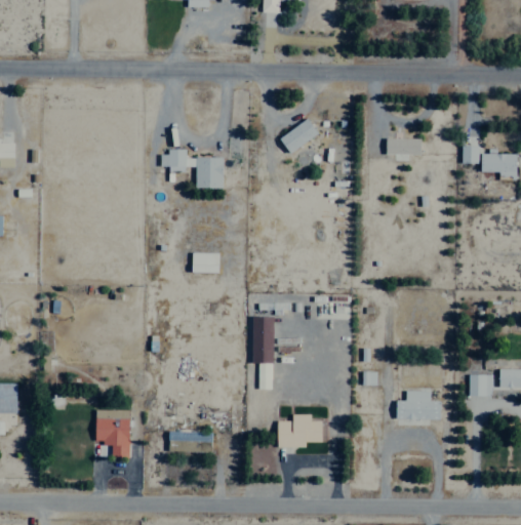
[(264,0),(264,11),(280,12),(280,0),(290,0),(302,1),(302,0),(264,0)]
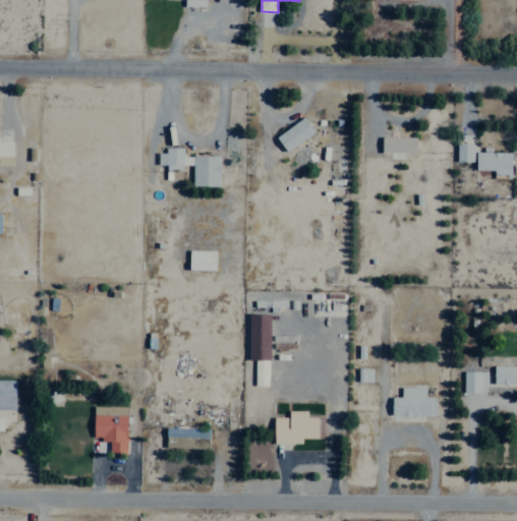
[(317,132),(306,117),(278,137),(288,152),(317,132)]
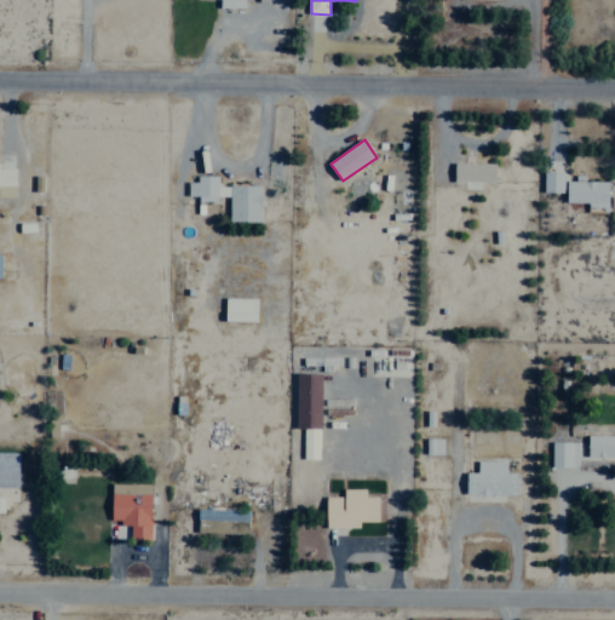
[(498,164),(458,162),(457,182),(498,182),(498,164)]
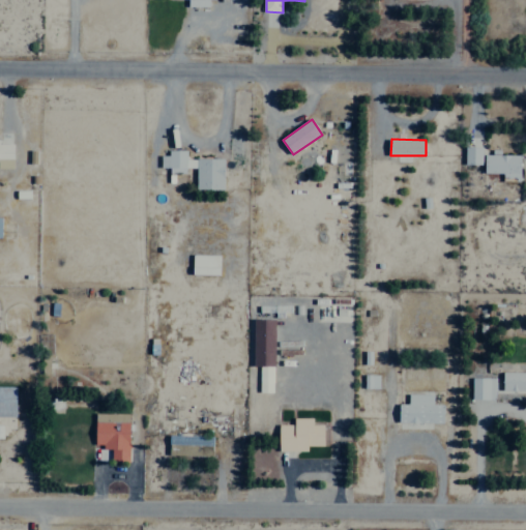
[(16,144),(2,144),(2,140),(0,140),(0,168),(16,169),(16,144)]
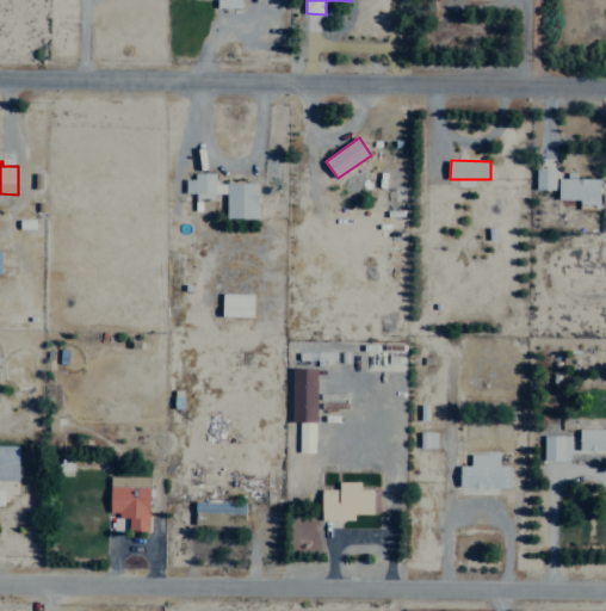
[(538,190),(558,190),(558,170),(538,170),(538,190)]
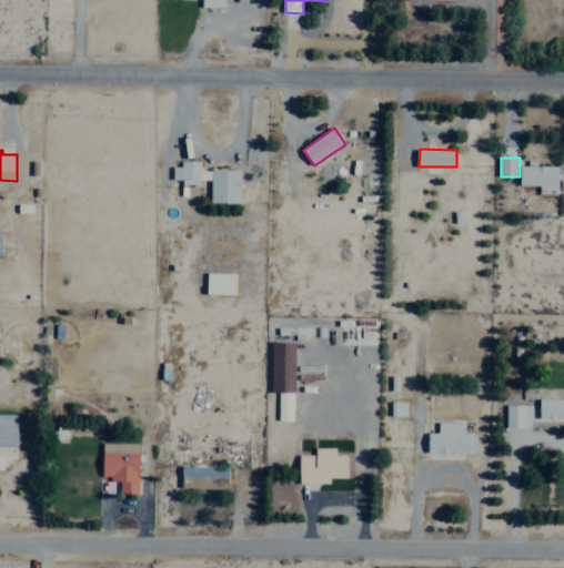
[(242,203),(242,170),(202,170),(202,161),(183,161),(183,166),(174,166),(174,180),(183,180),(183,188),(201,188),(201,180),(213,180),(213,203),(242,203)]
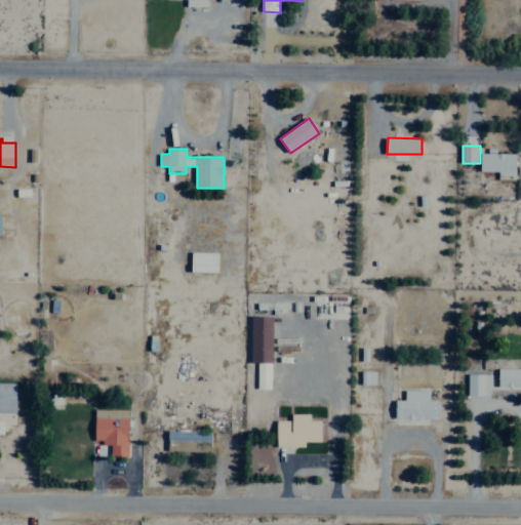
[(518,179),(518,154),(482,153),(482,171),(501,172),(501,179),(518,179)]
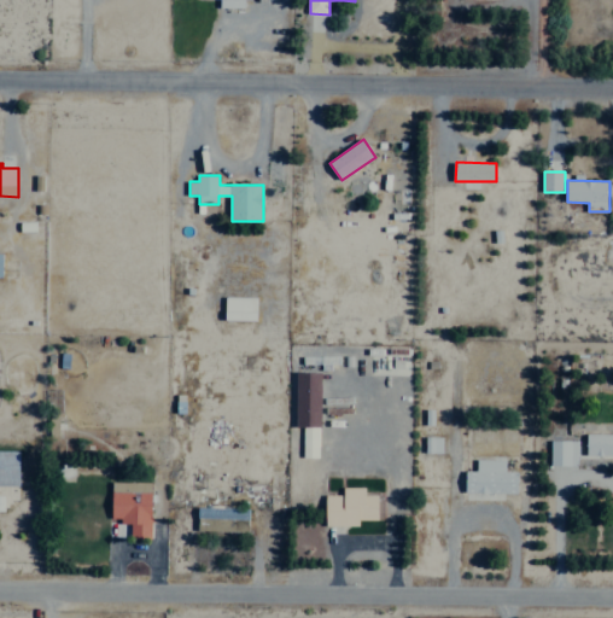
[(227,320),(258,321),(258,298),(228,297),(227,320)]
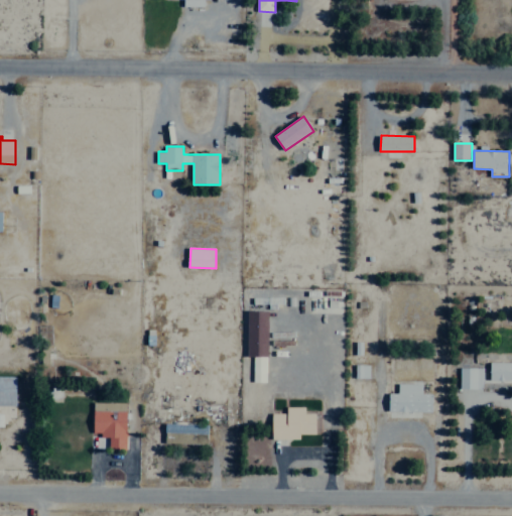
[(255,382),(268,382),(269,310),(249,310),(249,357),(255,357),(255,382)]
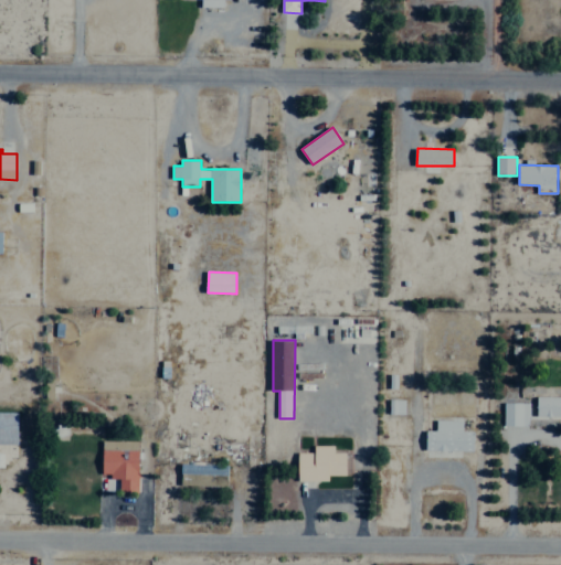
[(560,396),(539,396),(539,416),(560,416),(560,396)]
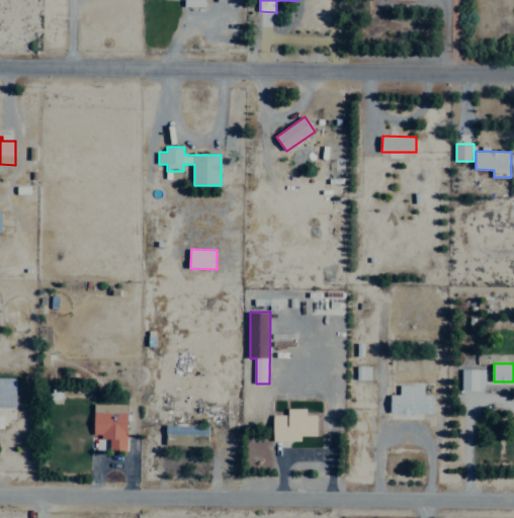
[(358,379),(372,379),(372,367),(359,367),(358,379)]
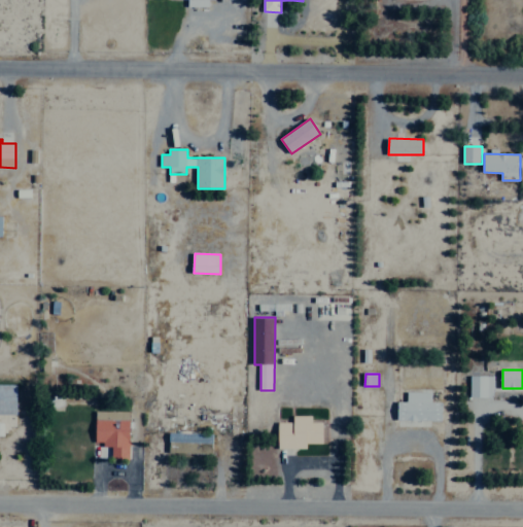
[(495,376),(472,376),(472,396),(495,396),(495,376)]
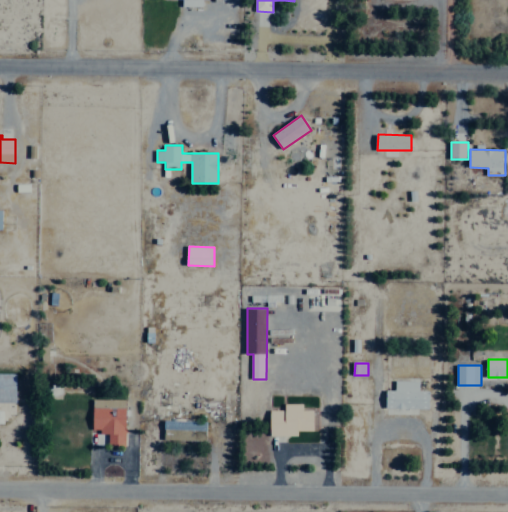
[(0,401),(18,402),(18,373),(0,373),(0,401)]
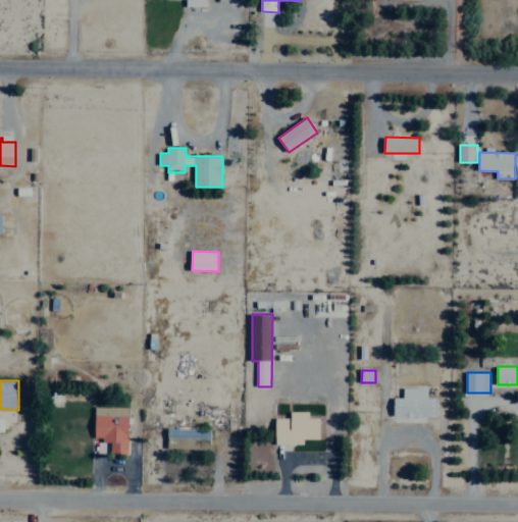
[(438,417),(439,399),(428,399),(429,388),(405,388),(404,398),(396,398),(395,416),(438,417)]
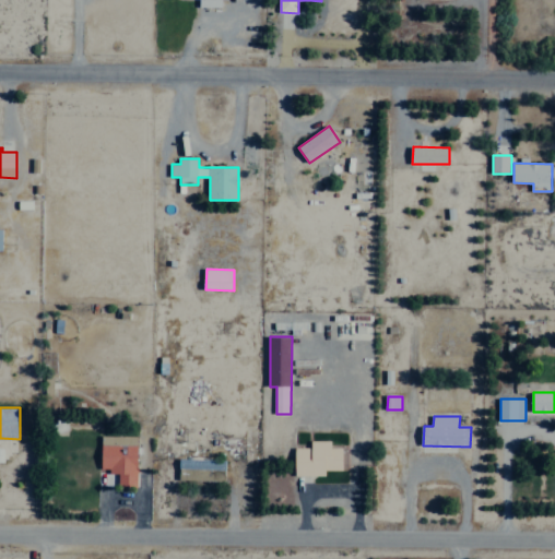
[(139,486),(139,437),(102,436),(102,470),(111,470),(111,474),(120,474),(120,486),(139,486)]
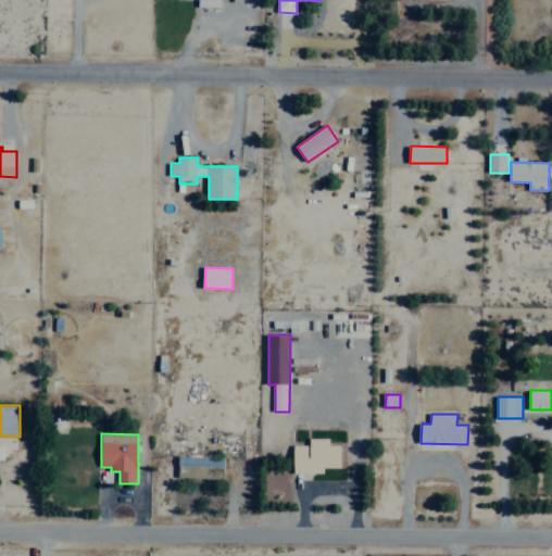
[(295,474),(326,474),(326,468),(342,468),(342,445),(331,445),(331,439),(311,439),(311,445),(295,445),(295,474)]
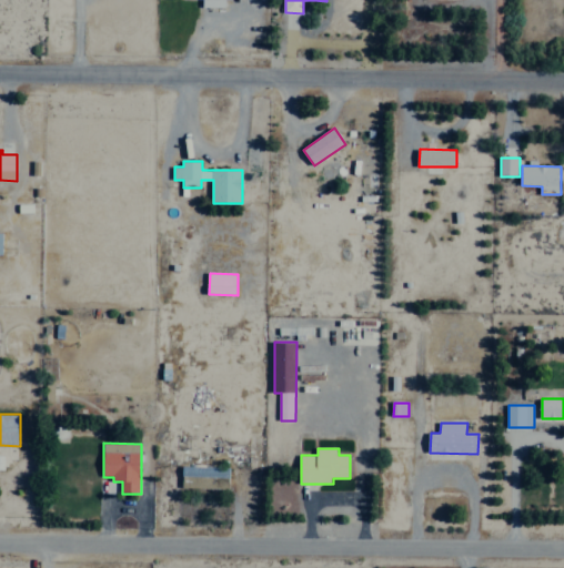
[(231,467),(184,466),(184,477),(231,478),(231,467)]
